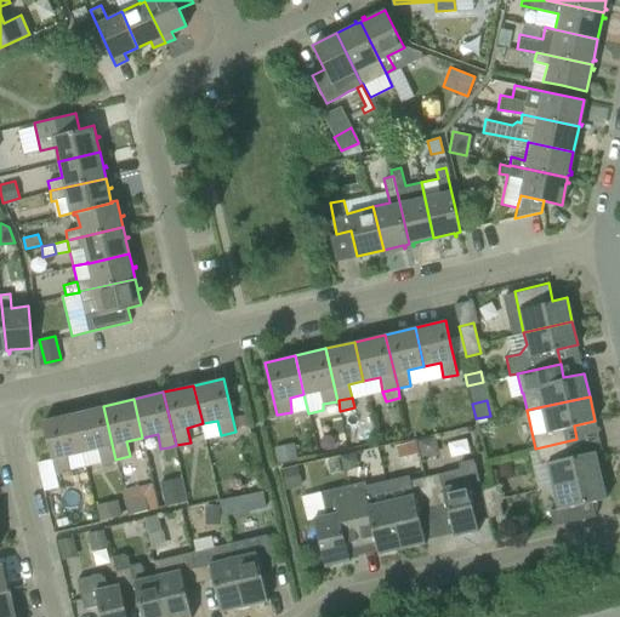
[(73,413),(81,452),(83,452),(97,449),(101,461),(101,463),(115,460),(103,406),(73,413)]
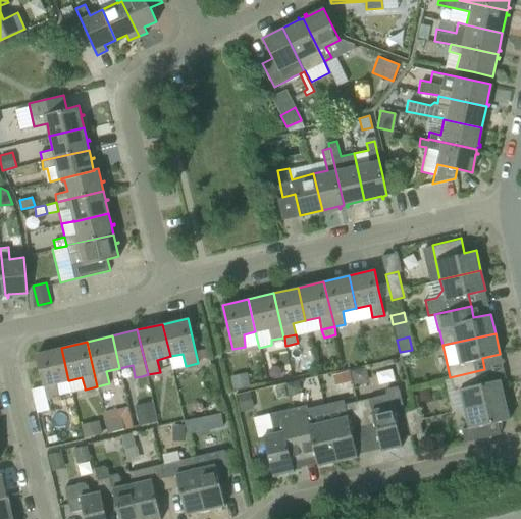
[(47,397),(50,397),(59,394),(57,382),(68,380),(61,348),(36,354),(43,385),(44,385),(47,397)]
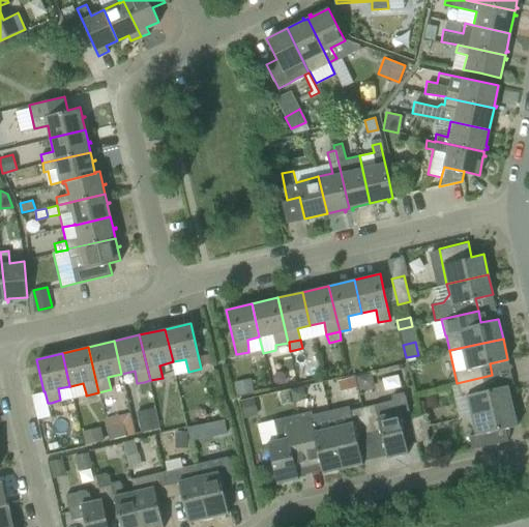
[(212,361),(210,353),(202,354),(204,363),(212,361)]
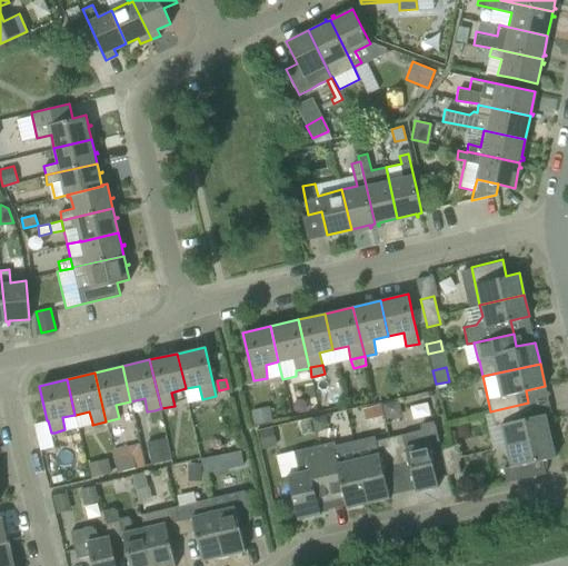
[(402,415),(398,399),(381,403),(386,419),(402,415)]
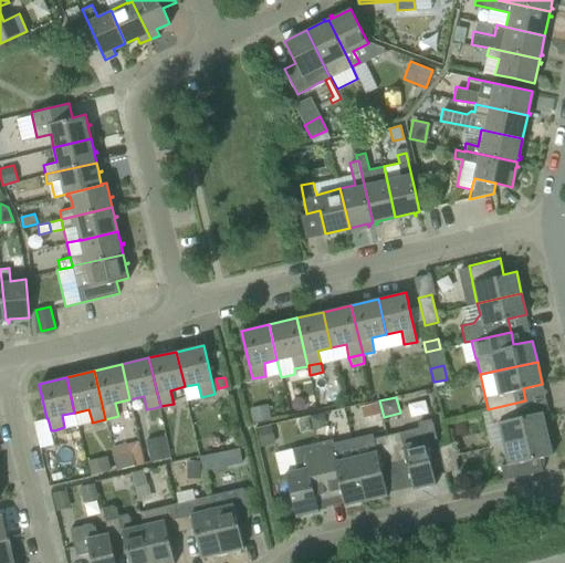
[(503,442),(546,433),(542,410),(529,414),(525,400),(488,409),(488,410),(482,412),(490,446),(503,442)]
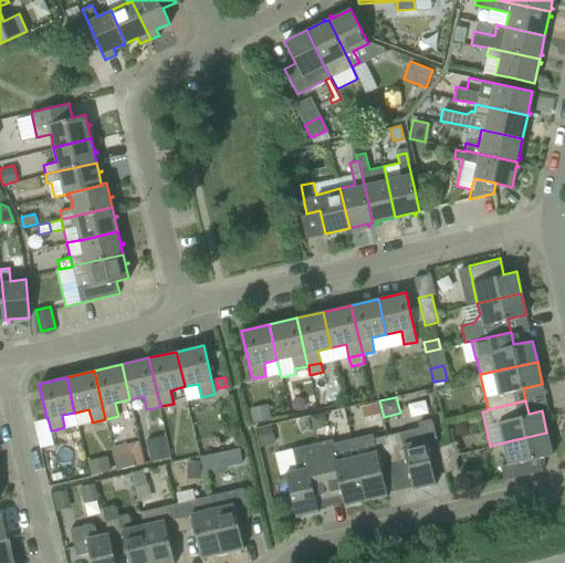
[(271,417),(268,402),(250,406),(253,421),(271,417)]
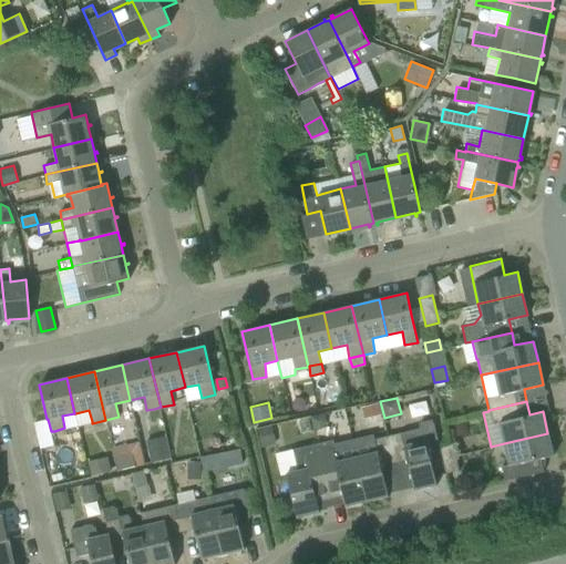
[(360,407),(362,418),(380,414),(378,402),(360,407)]
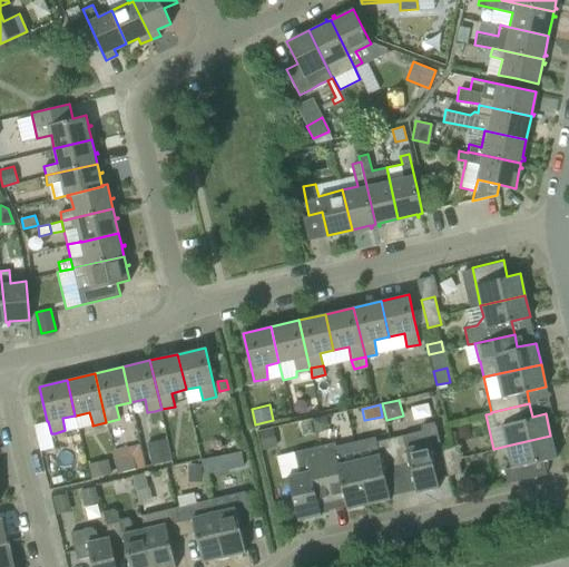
[(323,430),(327,422),(326,414),(312,418),(315,431),(323,430)]
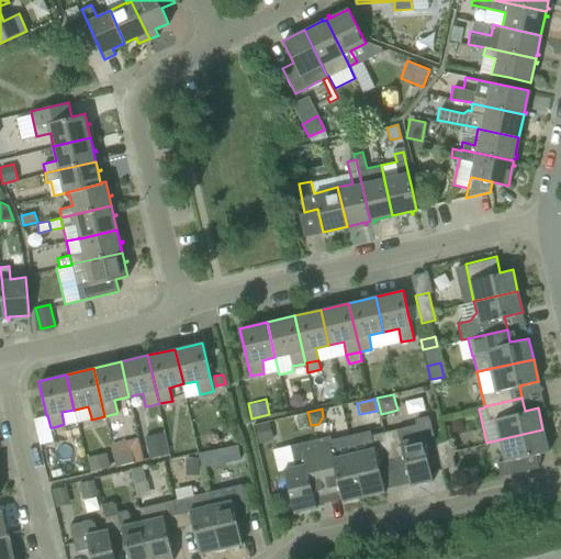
[(403,455),(405,464),(410,484),(433,480),(423,437),(433,435),(429,421),(427,415),(415,417),(414,423),(384,431),(390,458),(403,455)]
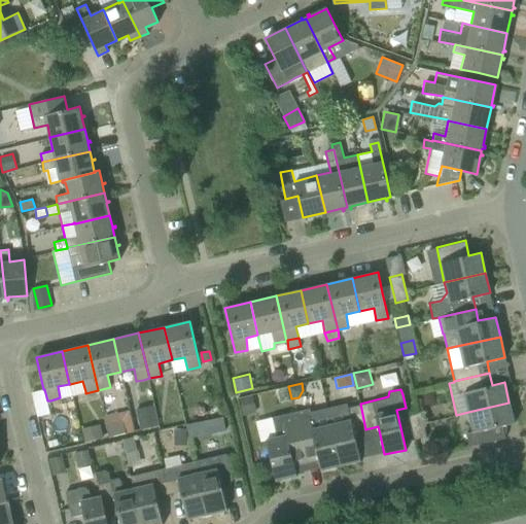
[(256,412),(252,393),(239,396),(242,414),(256,412)]
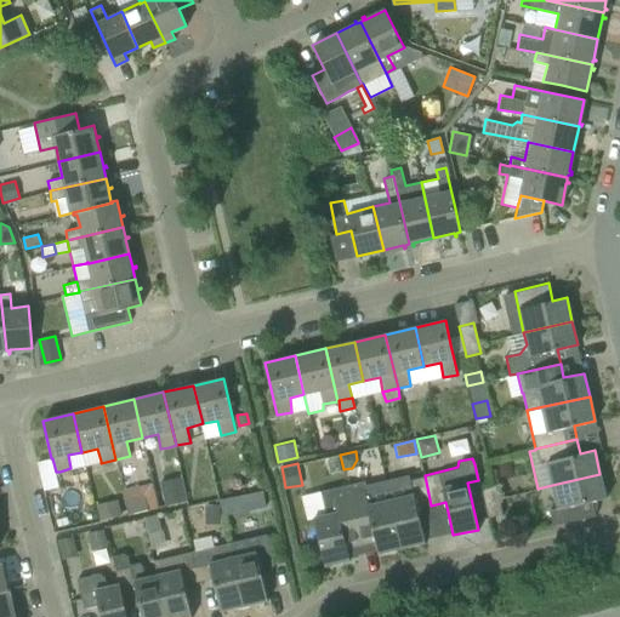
[(549,509),(552,525),(595,515),(592,501),(606,497),(599,474),(552,485),(557,507),(549,509)]
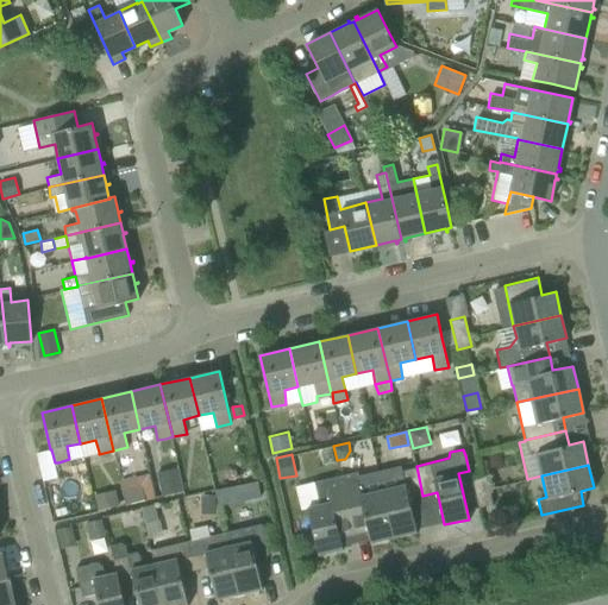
[(417,531),(412,508),(409,498),(422,496),(417,466),(401,470),(405,483),(382,489),(394,536),(417,531)]
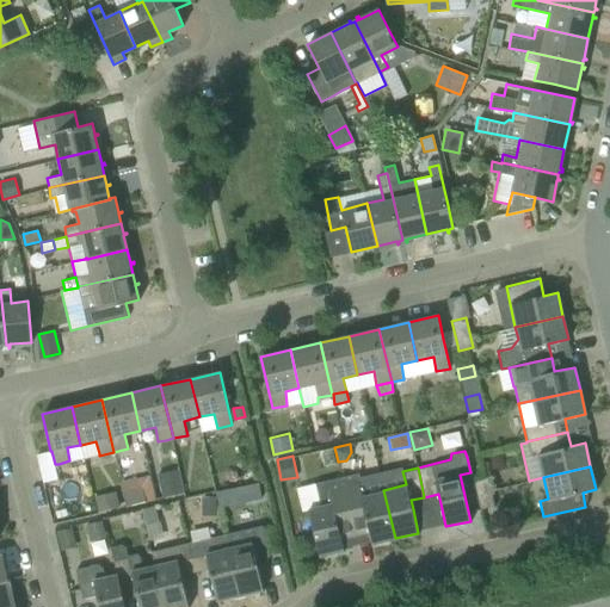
[(170,478),(168,470),(156,472),(162,496),(183,491),(179,476),(170,478)]
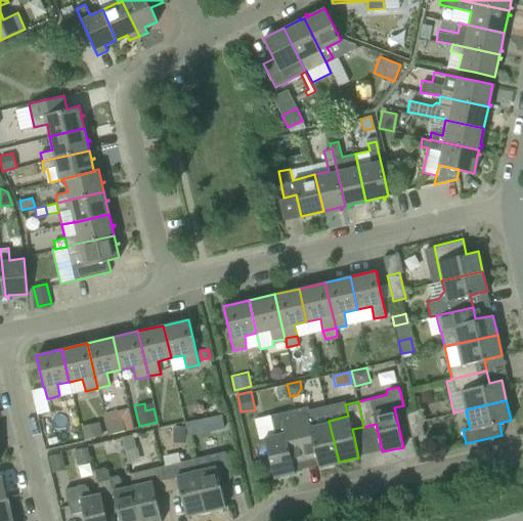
[(416,409),(405,411),(410,437),(424,434),(418,408),(416,409)]
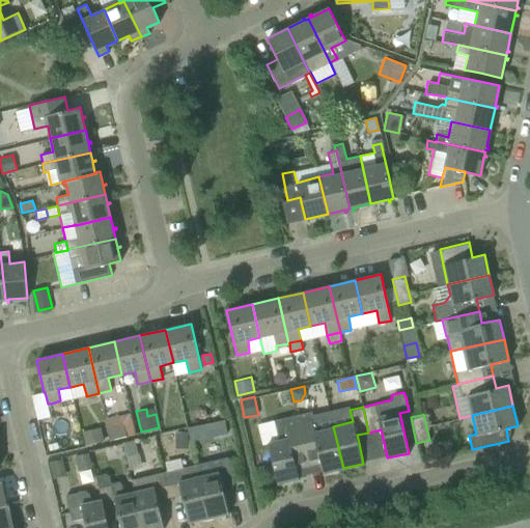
[(228,433),(224,418),(207,422),(211,436),(211,437),(228,433)]
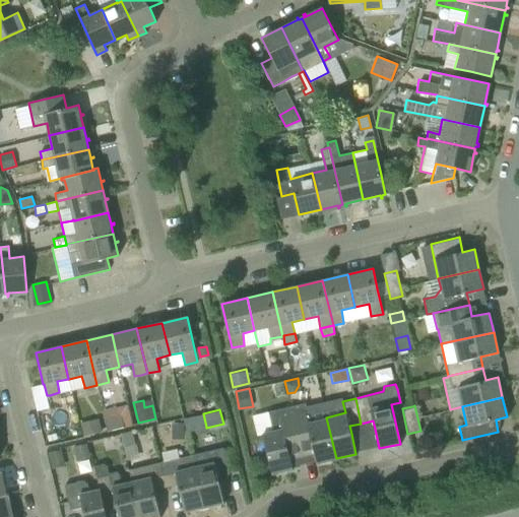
[(298,438),(310,435),(316,463),(336,458),(326,417),(307,422),(304,410),(292,413),(298,438)]
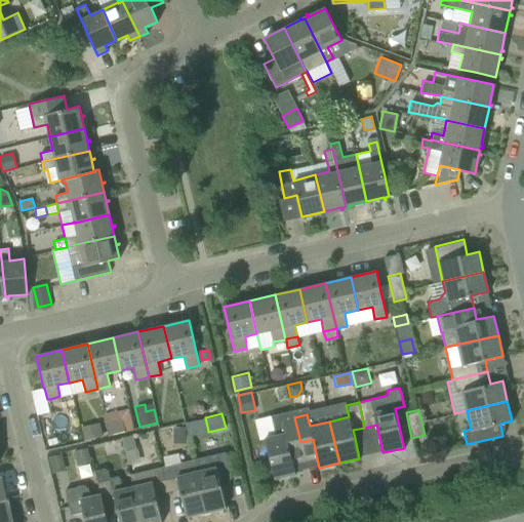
[(106,422),(109,435),(125,431),(122,417),(106,422)]
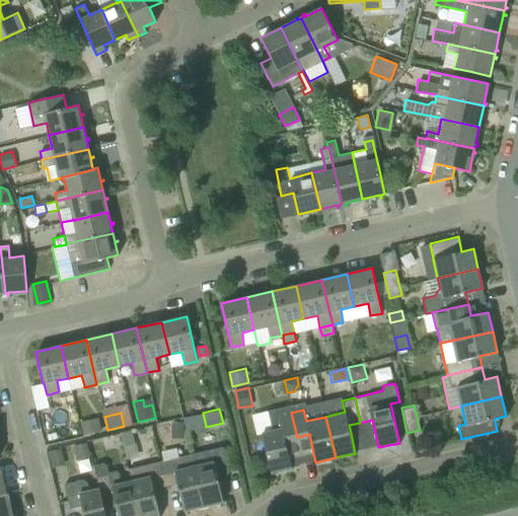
[(292,467),(287,448),(285,440),(297,437),(291,413),(279,415),(282,428),(262,432),(272,472),(292,467)]
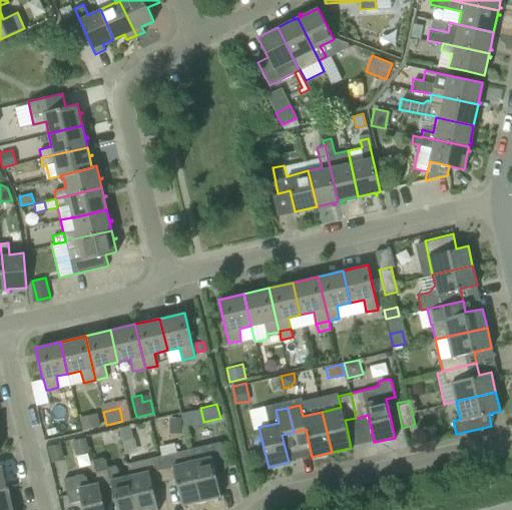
[(101,424),(98,411),(80,416),(83,429),(101,424)]
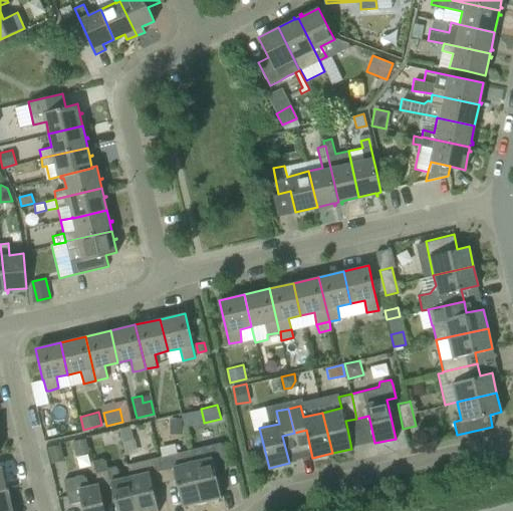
[(170,434),(182,434),(182,417),(170,417),(170,434)]
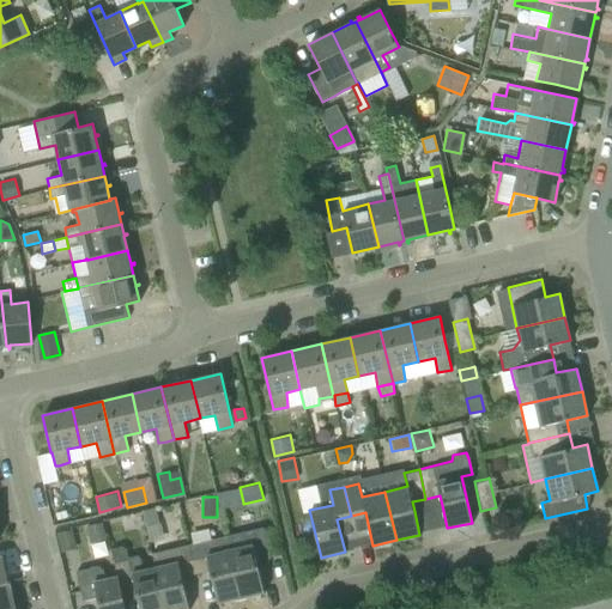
[(146,525),(159,522),(156,506),(143,510),(146,525)]
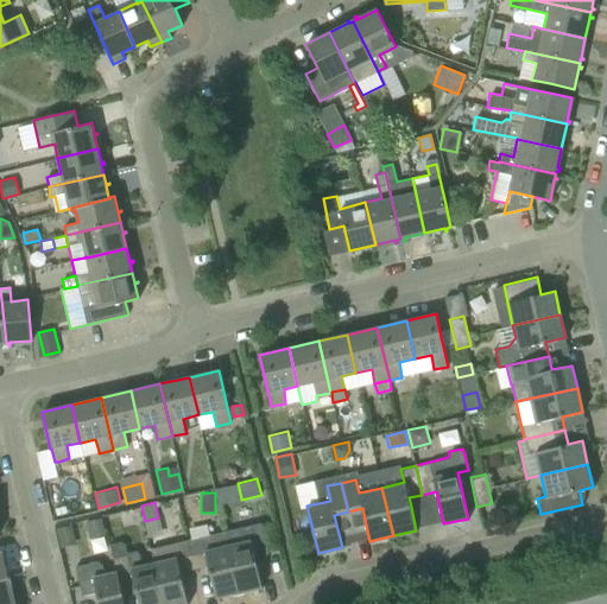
[(86,520),(90,538),(106,533),(101,516),(86,520)]
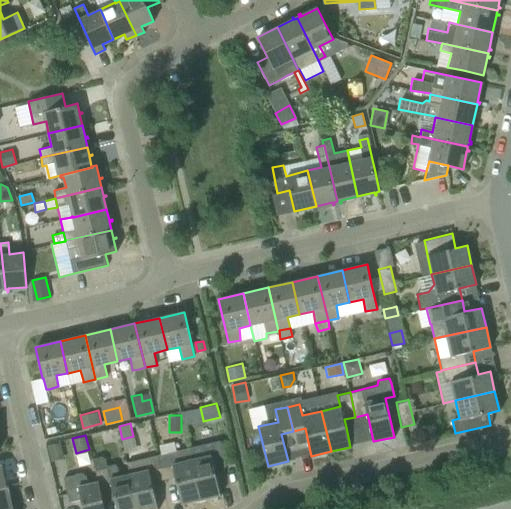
[(220,439),(201,444),(189,447),(201,499),(220,494),(214,467),(226,464),(220,439)]
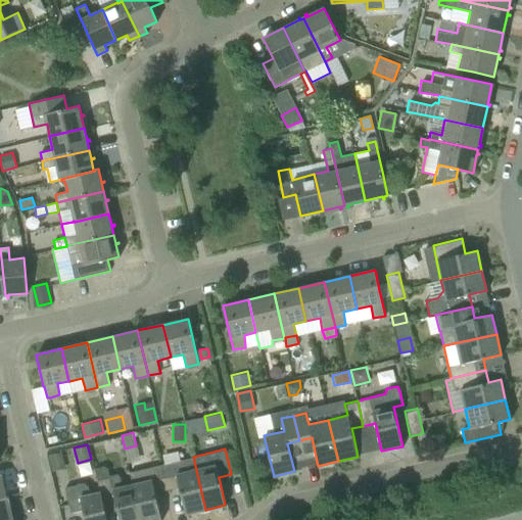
[(65,467),(62,451),(50,454),(53,470),(65,467)]
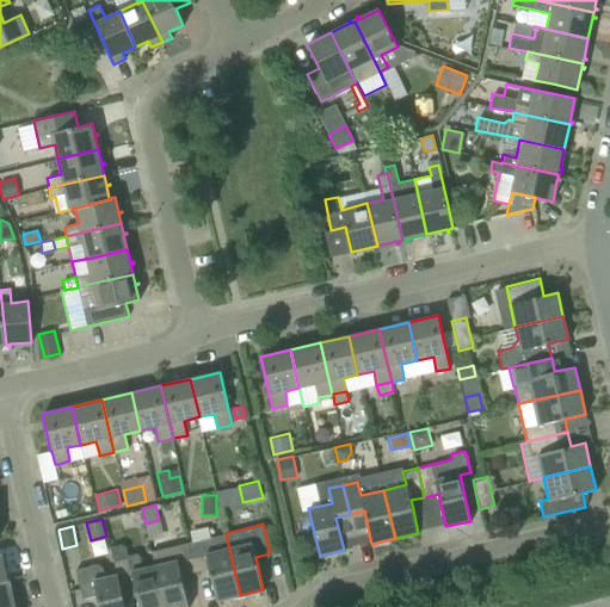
[(195,570),(209,568),(216,600),(240,595),(226,533),(189,542),(195,570)]
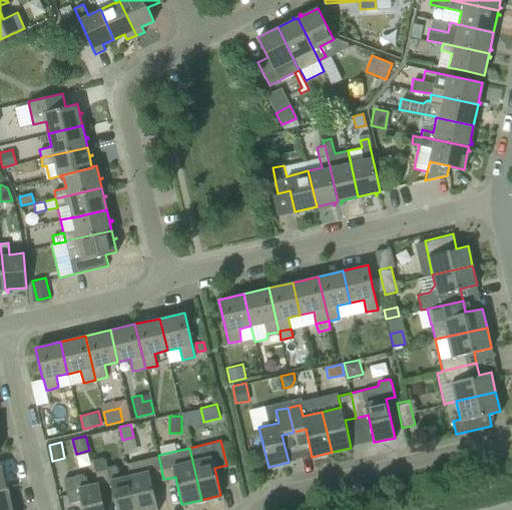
[(157,509),(158,509),(154,490),(152,482),(163,479),(158,455),(139,460),(136,463),(138,472),(129,474),(137,509),(157,509)]
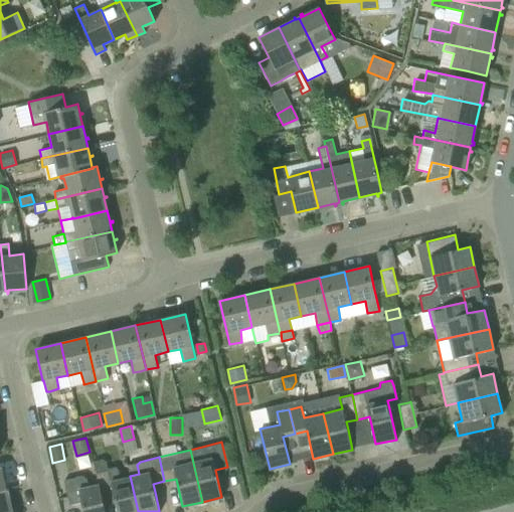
[(104,501),(115,499),(118,511),(138,511),(130,476),(121,478),(119,469),(115,466),(108,468),(106,460),(102,459),(94,461),(99,484),(100,484),(104,501)]
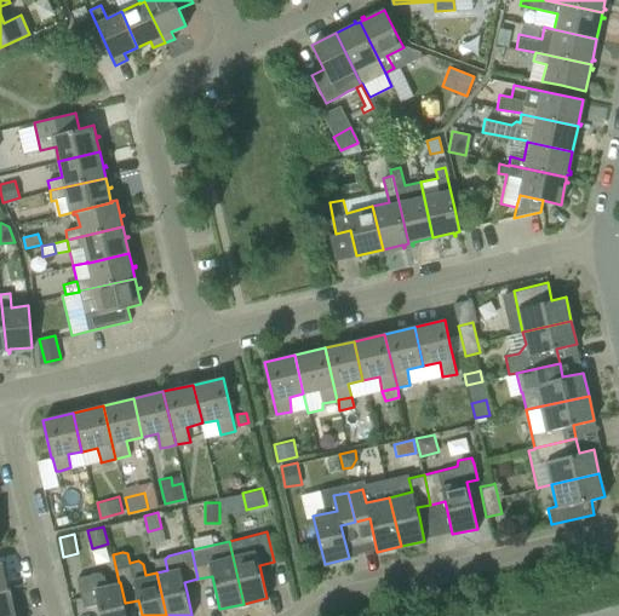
[(104,575),(99,571),(76,577),(84,606),(98,603),(101,615),(127,615),(125,603),(120,582),(119,582),(107,586),(104,575)]
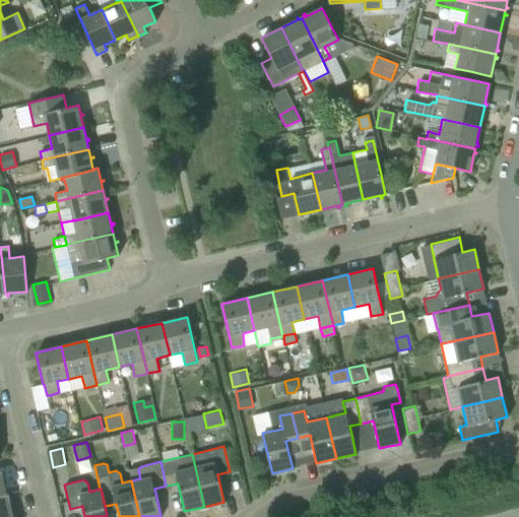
[(0,516),(3,516),(12,515),(8,495),(10,494),(9,493),(7,494),(0,495),(0,516)]
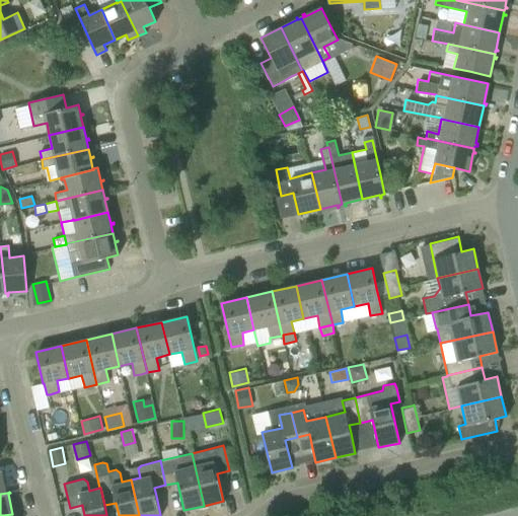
All buildings are outlined.
